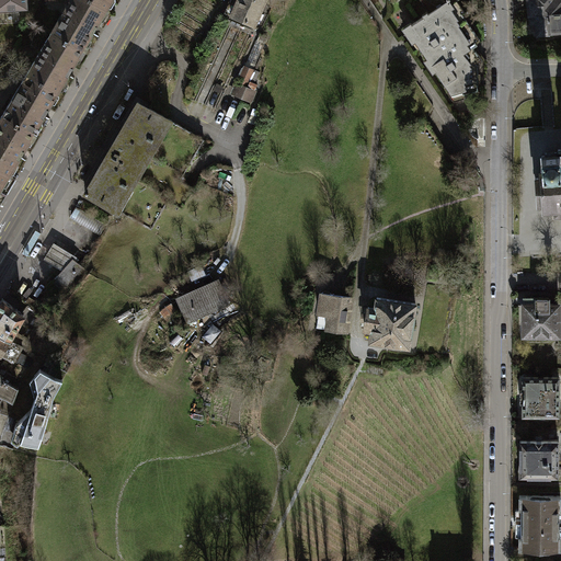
[(107,8),(93,0),(70,0),(52,31),(86,50),(89,45),(87,43),(107,8)]
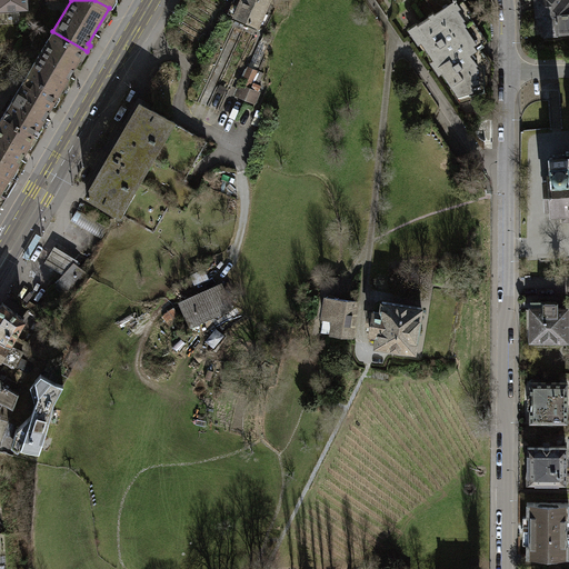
[(233,0),(228,13),(259,27),(270,0),(233,0)]
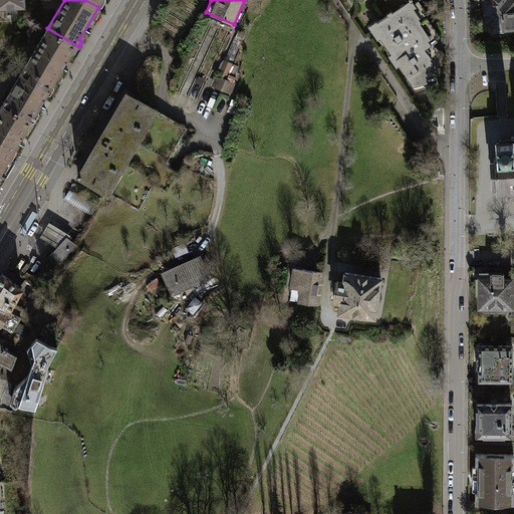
[(377,34),(416,89),(426,86),(438,82),(438,59),(434,52),(439,49),(434,43),(438,40),(433,32),(436,30),(423,11),(422,12),(417,6),(415,3),(413,0),(410,0),(398,8),(373,25),(378,33),(377,34)]
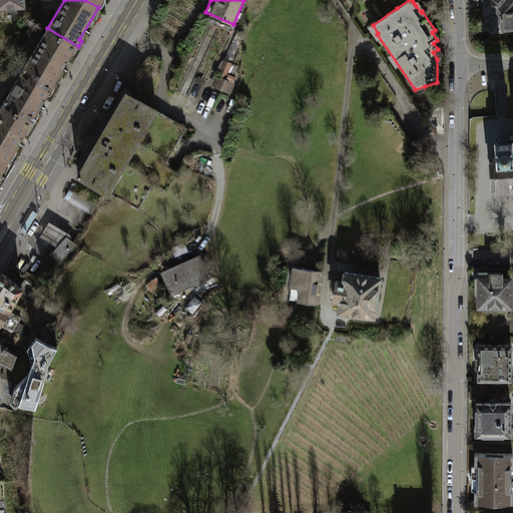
[(391,0),(397,8),(409,0),(412,0),(414,3),(417,0),(391,0)]
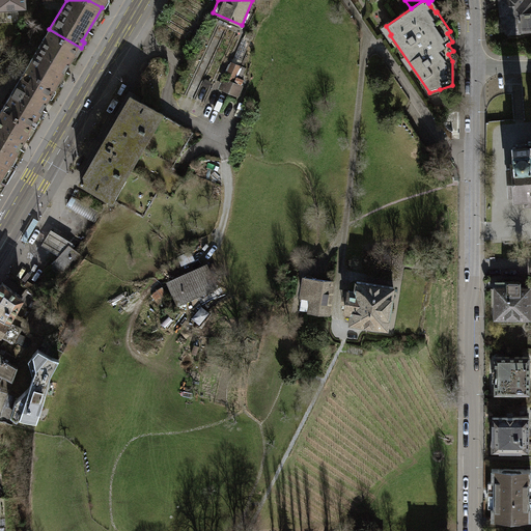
[(530,0),(500,0),(502,15),(508,14),(509,31),(530,29),(530,0)]
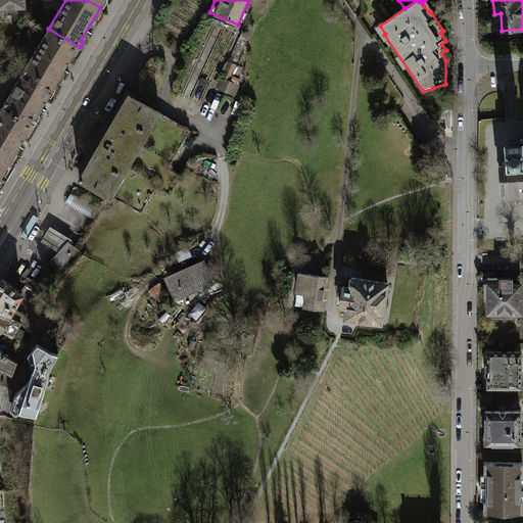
[(26,67),(54,85),(74,52),(76,53),(80,47),(48,29),(26,67)]
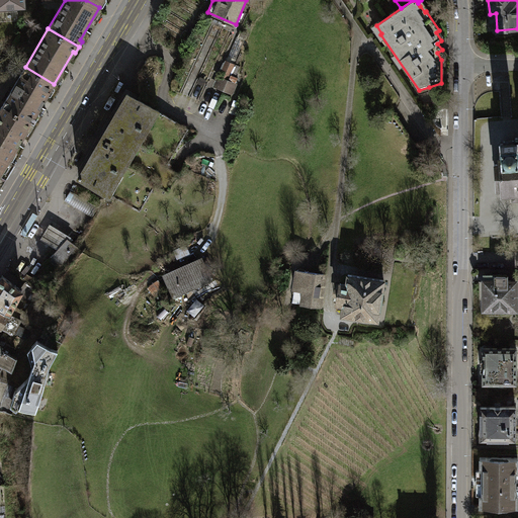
[(236,85),(228,81),(245,40),(237,36),(219,78),(222,80),(219,88),(232,93),(236,85)]
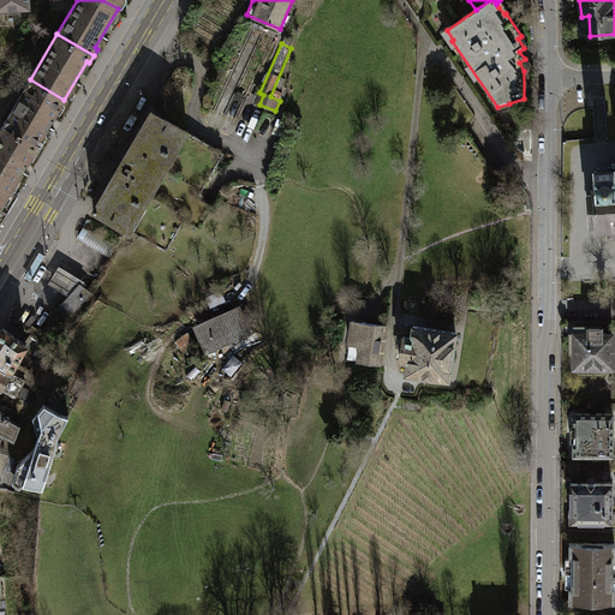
[(64,100),(30,79),(4,125),(40,147),(45,139),(42,138),(64,100)]
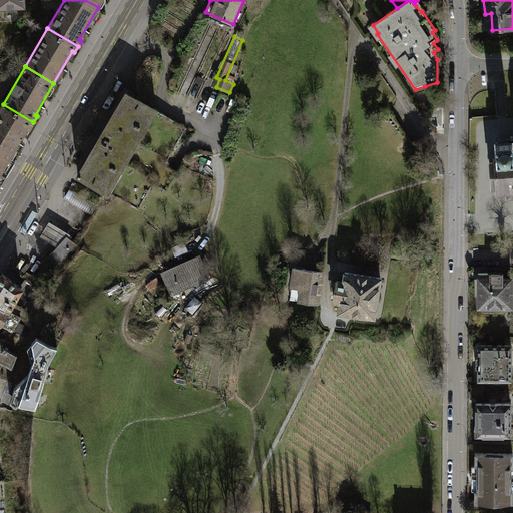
[(126,92),(141,101),(142,99),(122,87),(72,172),(98,188),(99,186),(78,174),(126,92)]
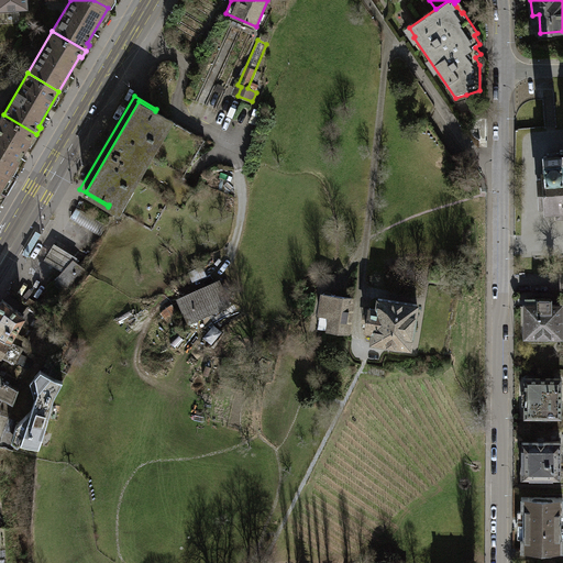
[(152,230),(169,201),(181,181),(206,141),(155,111),(139,101),(86,191),(109,205),(108,207),(113,210),(114,208),(152,230)]
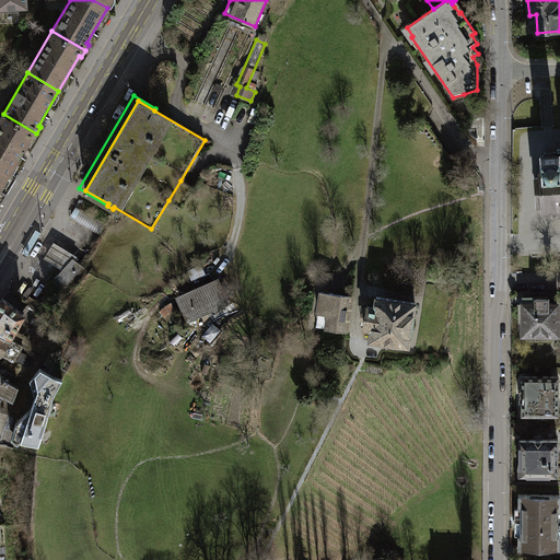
[(0,118),(0,166),(10,173),(31,138),(33,139),(36,133),(3,114),(0,118)]
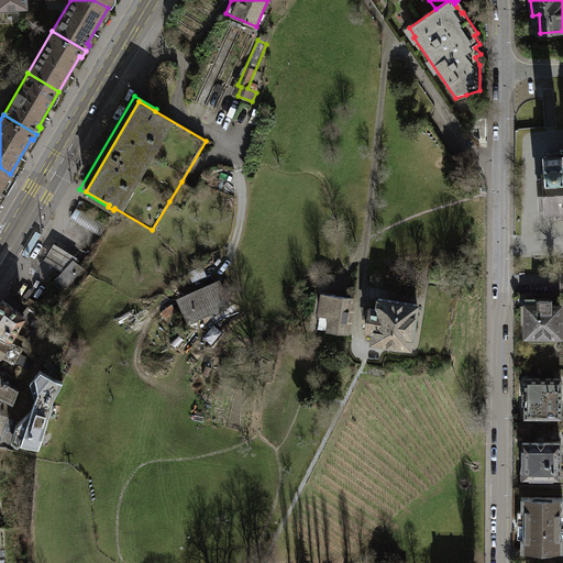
[(560,154),(543,156),(544,172),(542,172),(543,178),(538,178),(540,206),(545,205),(545,211),(556,210),(556,219),(562,218),(562,148),(560,150),(560,154)]
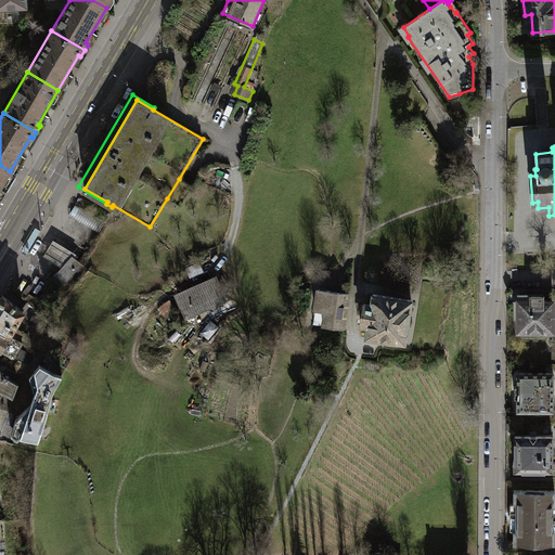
[(10,171),(0,165),(0,204),(16,176),(10,171)]
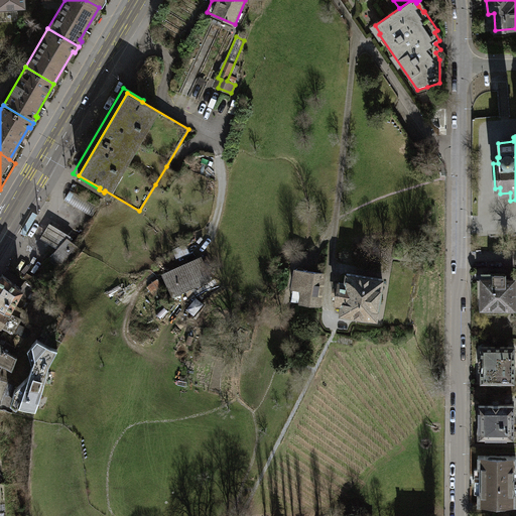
[(70,189),(65,200),(92,217),(98,207),(70,189)]
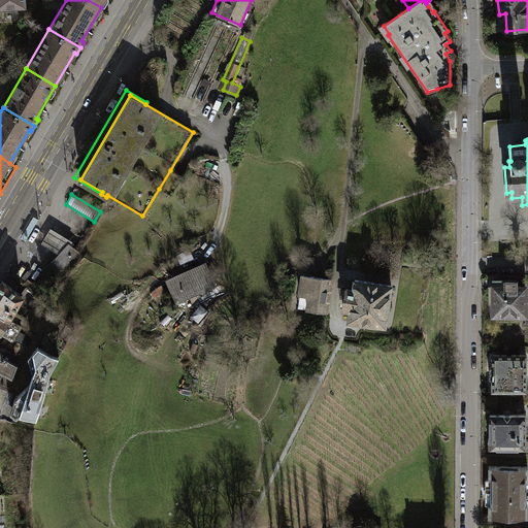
[(41,243),(59,254),(69,242),(71,244),(73,241),(51,228),(41,243)]
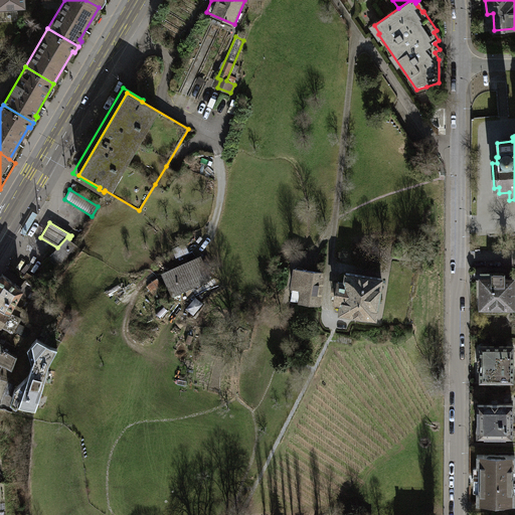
[(69,238),(67,236),(57,247),(44,263),(59,276),(82,250),(69,238)]
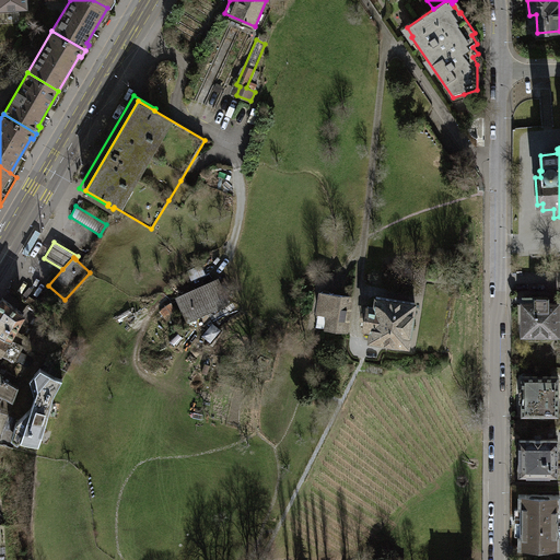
[(217,280),(178,298),(187,316),(206,308),(206,310),(226,301),(217,280)]
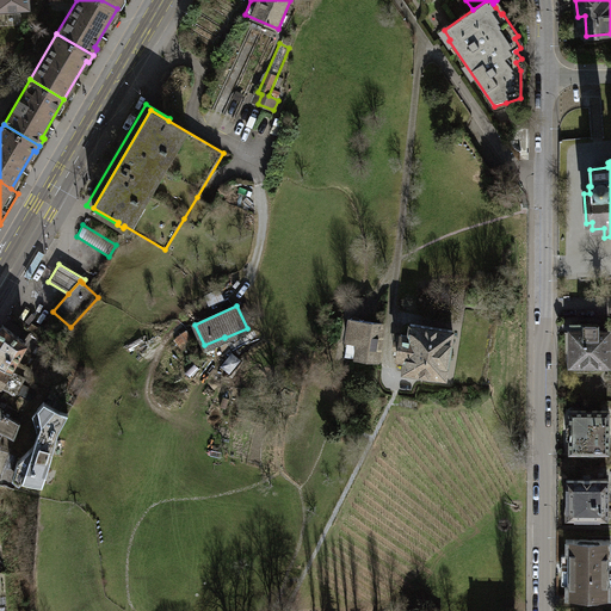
[(384,323),(350,319),(346,340),(358,343),(356,358),(378,362),(384,323)]
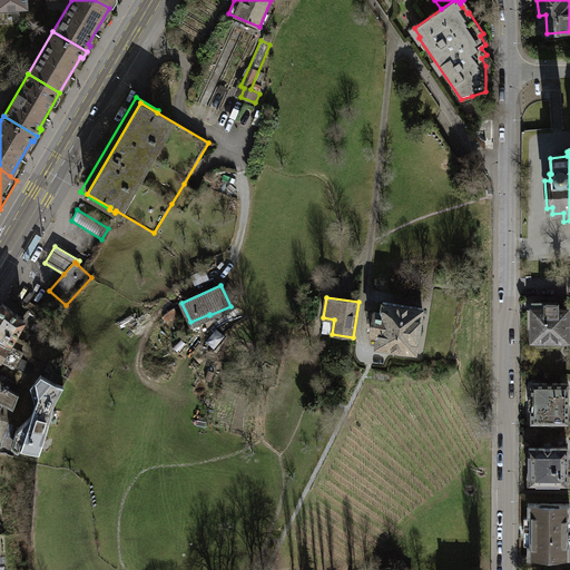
[(423,308),(383,302),(381,313),(374,312),(371,334),(377,335),(376,345),(415,352),(423,308)]
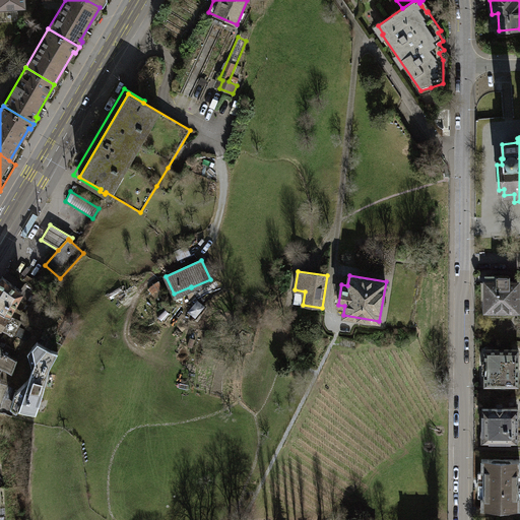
[(7,314),(10,313),(16,303),(22,293),(19,290),(2,276),(0,280),(0,309),(5,313),(7,314)]
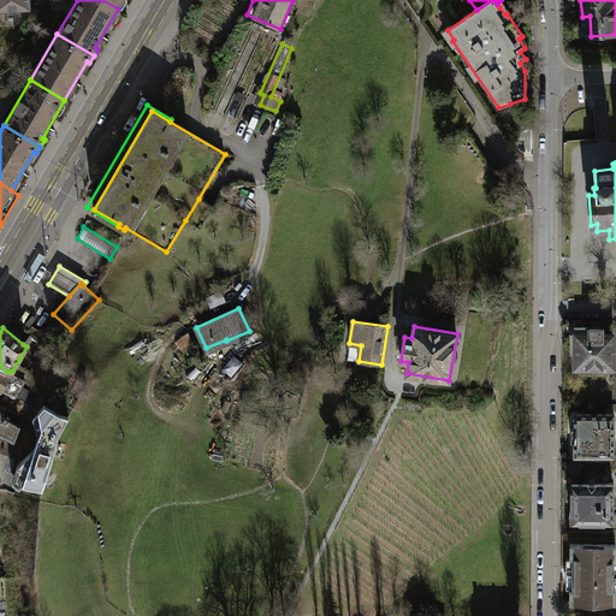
[(603,327),(576,327),(576,367),(588,367),(588,371),(600,371),(600,367),(612,367),(614,335),(603,335),(603,327)]
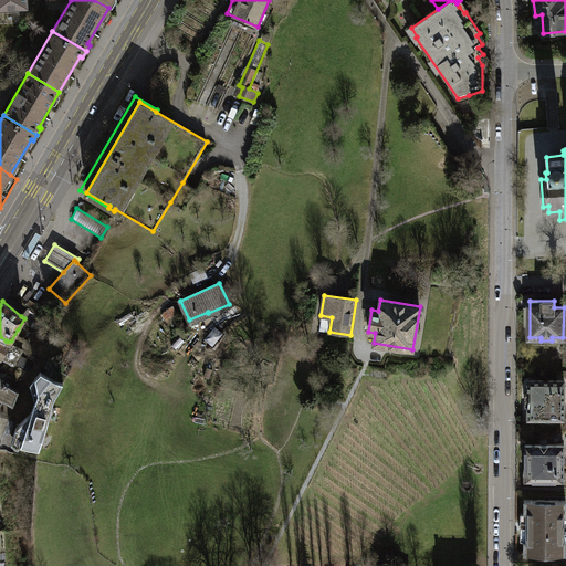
[(12,347),(8,345),(1,357),(14,365),(23,350),(13,345),(12,347)]
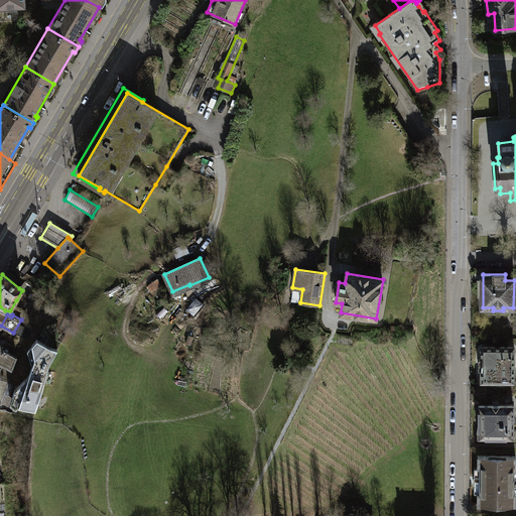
[(19,406),(35,411),(42,391),(49,365),(57,350),(50,347),(37,339),(27,351),(32,367),(29,376),(15,390),(10,403),(16,409),(19,406)]
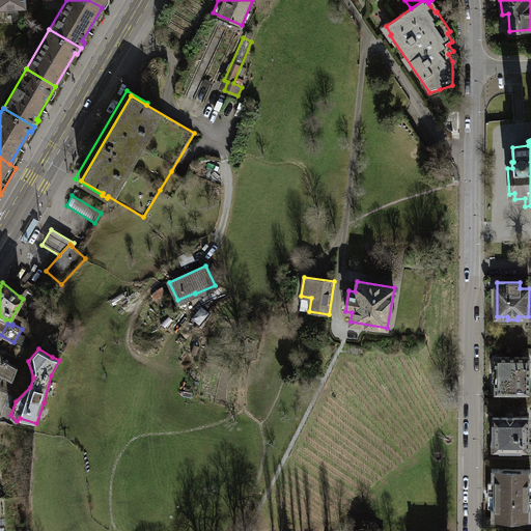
[(6,358),(0,354),(0,373),(3,375),(0,383),(0,391),(7,393),(11,381),(10,380),(14,379),(17,368),(16,367),(18,362),(7,356),(6,358)]
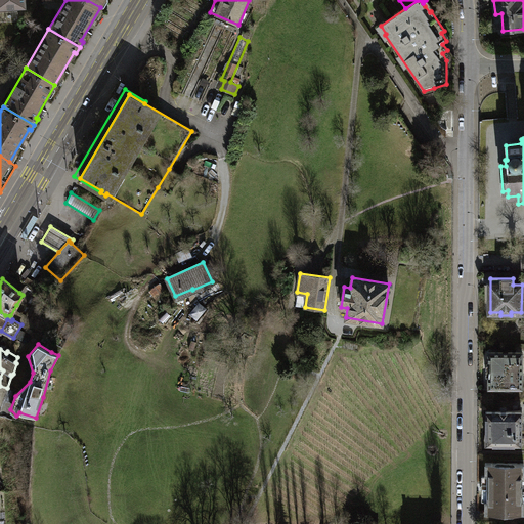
[(522,352),(488,352),(488,364),(485,364),(485,376),(488,376),(488,388),(522,388),(522,352)]
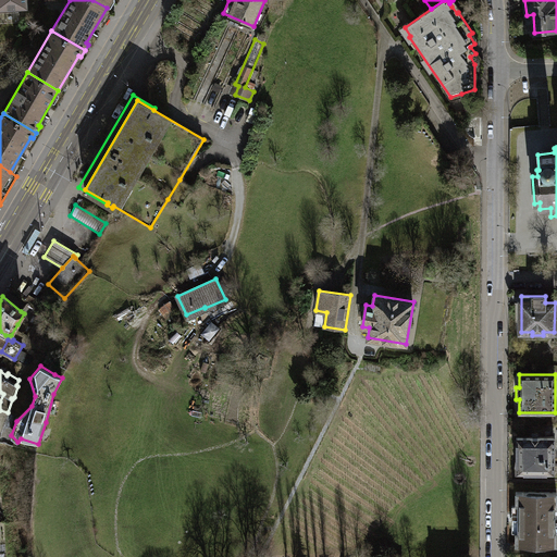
[(554,436),(517,436),(516,471),(554,472),(554,436)]
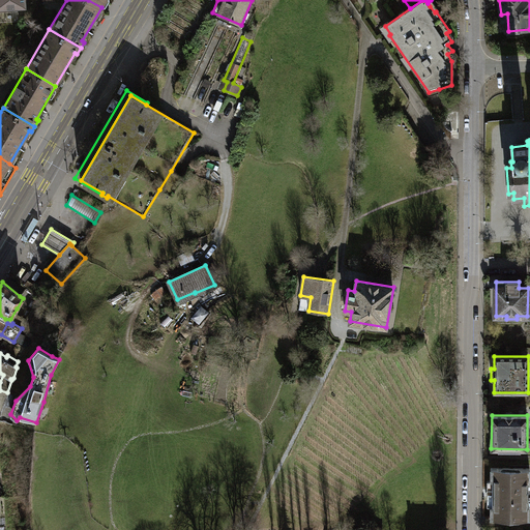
[(529,468),(491,468),(491,480),(494,480),(493,505),(491,505),(491,518),(529,518),(529,468)]
